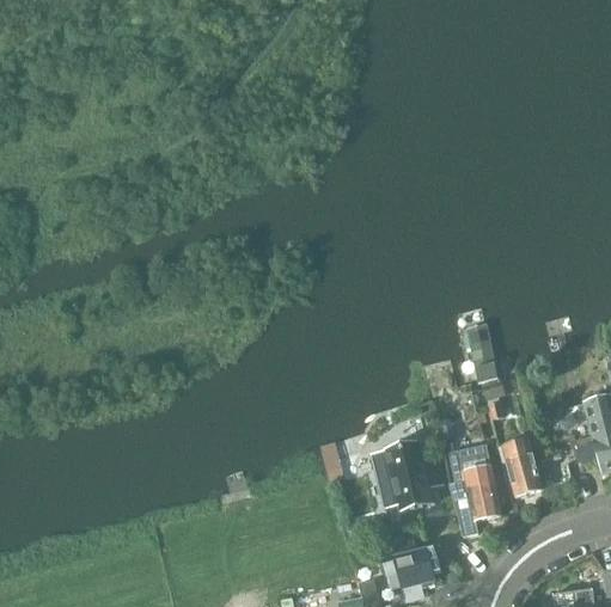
[(483,324),(458,330),(471,384),(496,378),(483,324)]
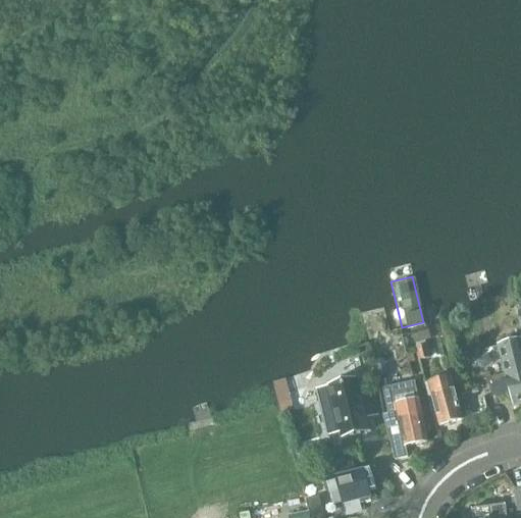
[(429,335),(425,322),(411,326),(414,340),(429,335)]
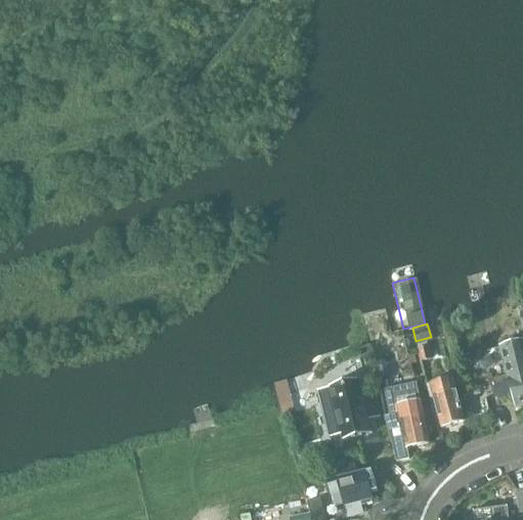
[(511,390),(514,403),(522,400),(522,337),(499,343),(506,372),(511,390)]
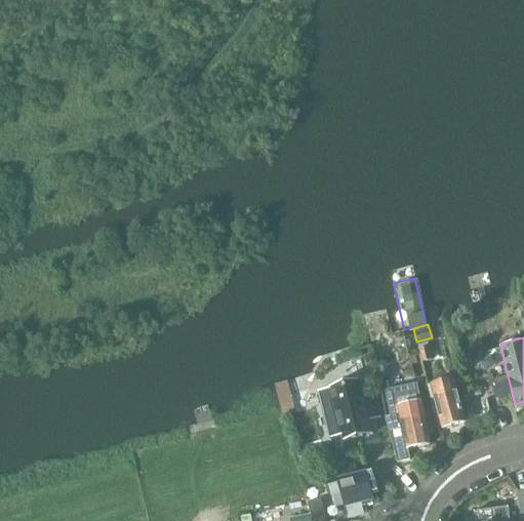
[(428,345),(417,347),(420,359),(431,356),(428,345)]
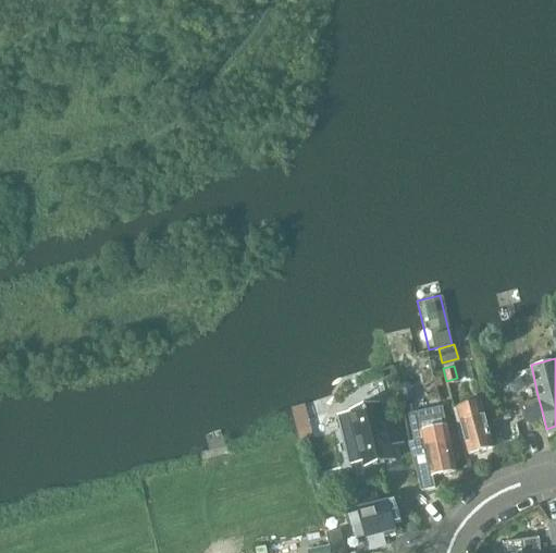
[(522,393),(518,394),(524,419),(543,415),(538,395),(523,398),(522,393)]
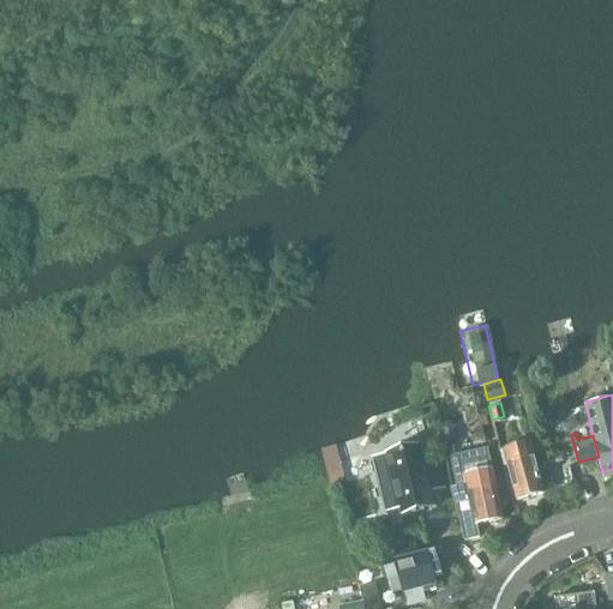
[(418,441),(385,450),(391,475),(377,478),(385,508),(398,505),(401,512),(433,504),(430,488),(443,484),(436,457),(422,459),(418,441)]
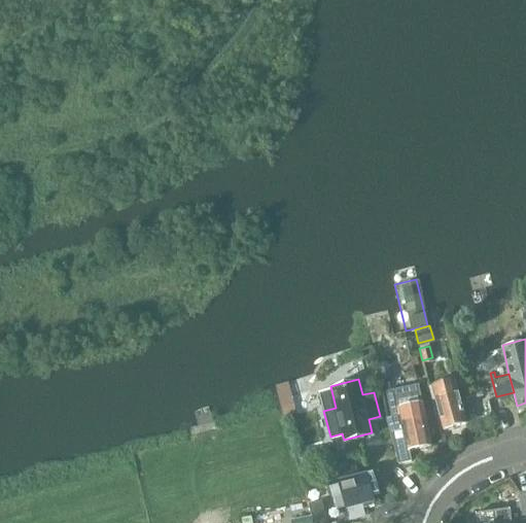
[(431,397),(434,396),(442,426),(466,420),(458,389),(455,379),(428,385),(431,397)]
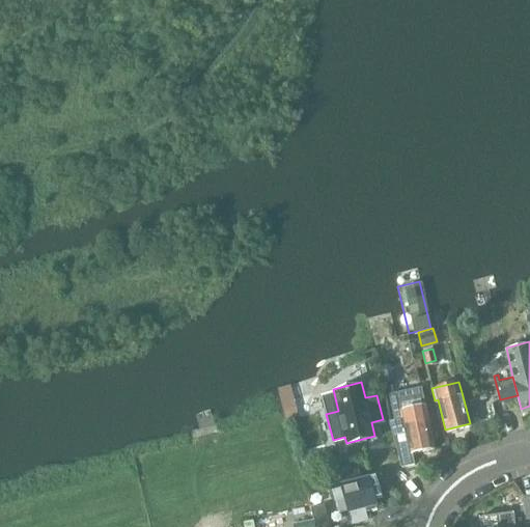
[(420,387),(389,393),(394,420),(390,420),(392,427),(390,428),(391,428),(401,464),(413,462),(411,450),(433,446),(426,416),(425,411),(421,392),(420,387)]
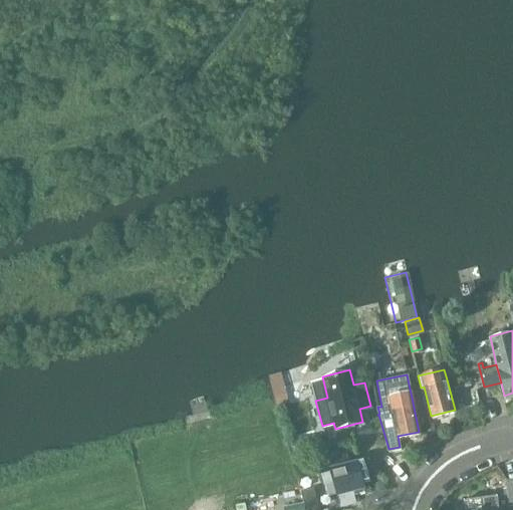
[(350,464),(347,453),(317,461),(322,479),(332,477),(340,503),(353,500),(350,489),(363,485),(357,462),(350,464)]
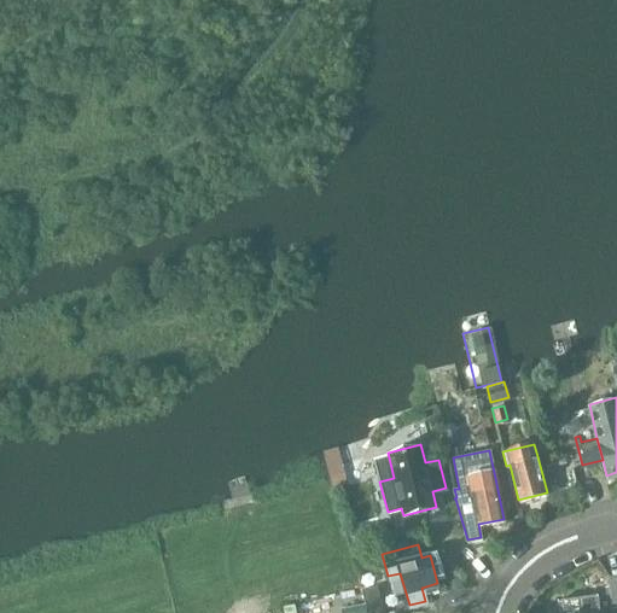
[(607,612),(606,600),(598,601),(597,594),(558,599),(559,612),(607,612)]
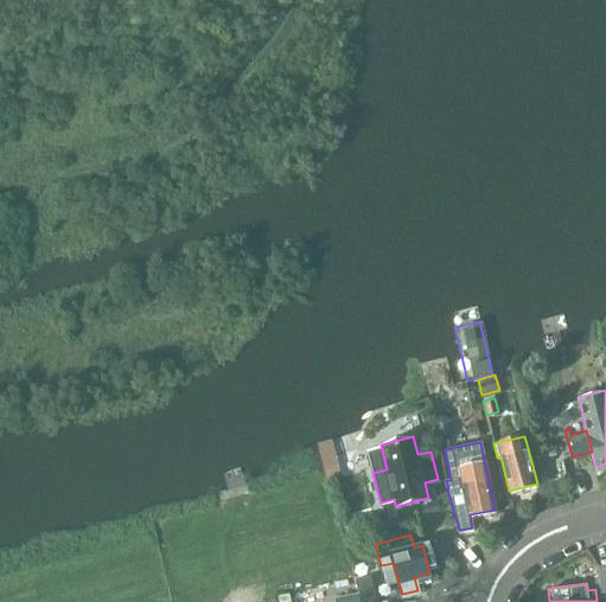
[(358,601),(357,591),(333,595),(335,601),(358,601)]
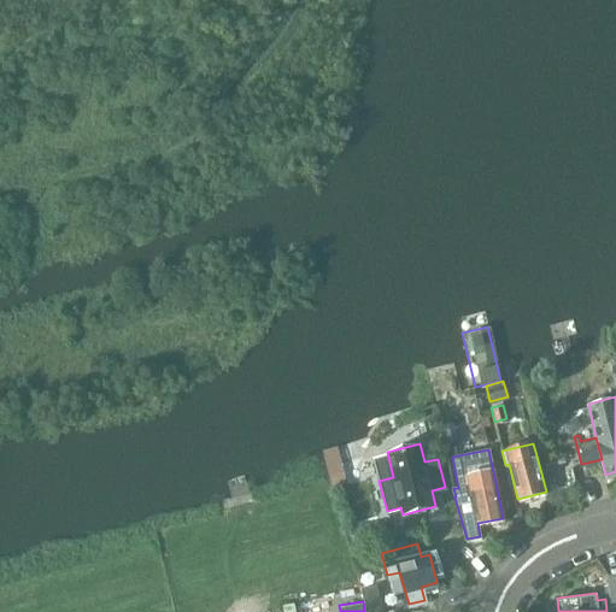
[(383,611),(381,601),(367,606),(367,611),(383,611)]
